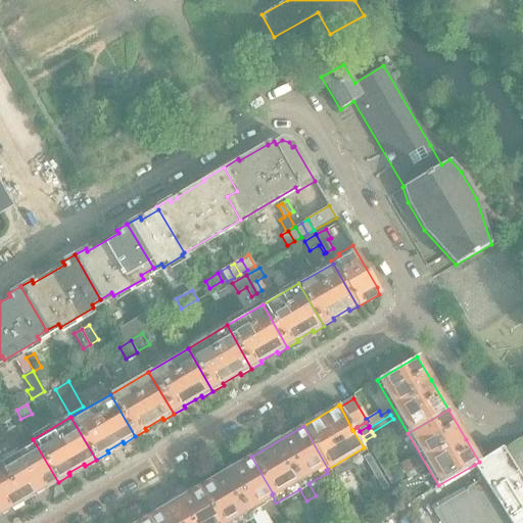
[(522,522),(522,433),(486,458),(479,462),(473,466),(483,481),(510,522),(522,522)]
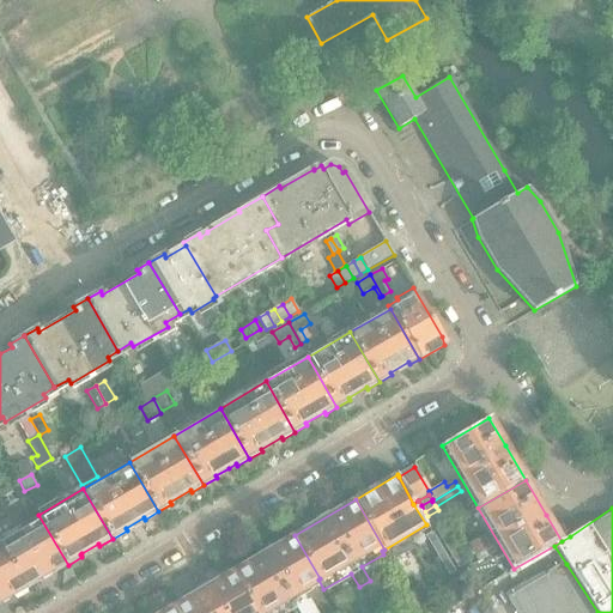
[(431,522),(441,515),(438,510),(428,516),(431,522)]
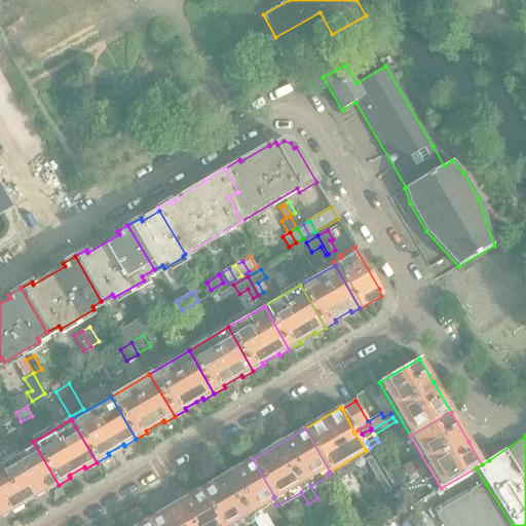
[(59,485),(33,442),(0,461),(0,466),(23,505),(34,499),(33,497),(46,489),(47,491),(59,485)]
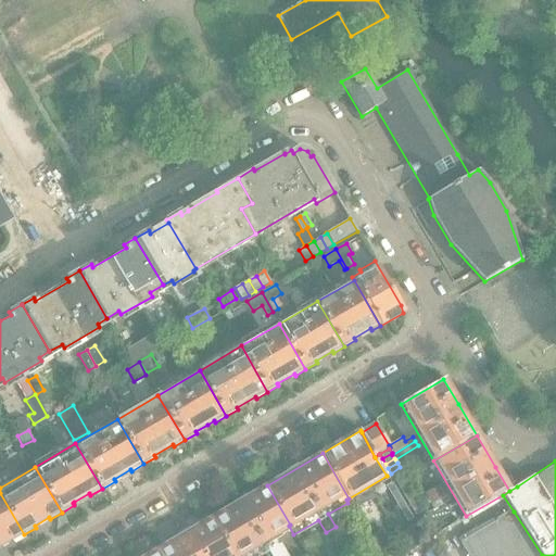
[(393,478),(403,472),(400,467),(391,474),(393,478)]
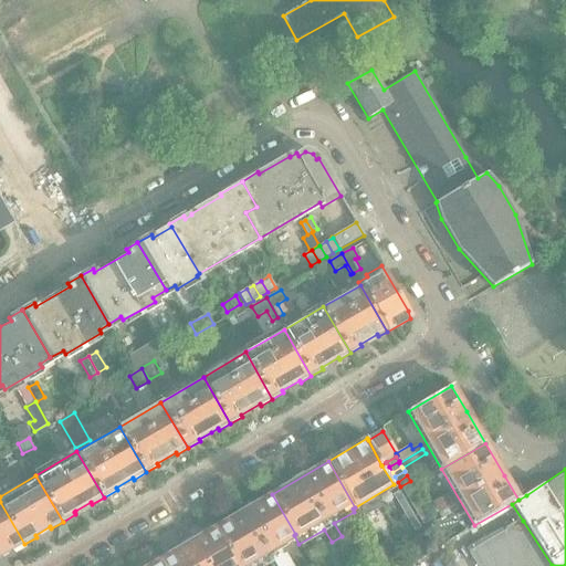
[(404,491),(413,485),(410,481),(400,486),(404,491)]
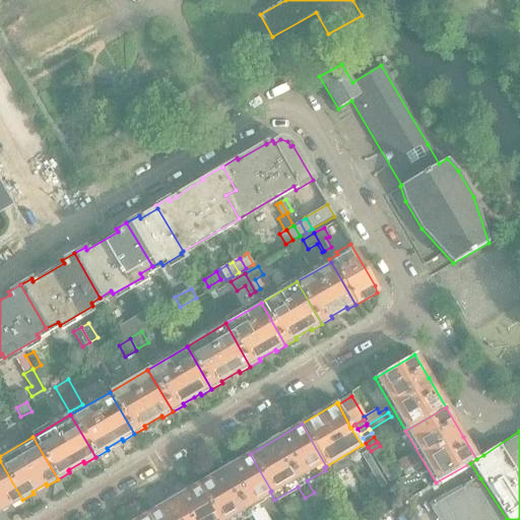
[(373,456),(382,450),(380,446),(371,451),(373,456)]
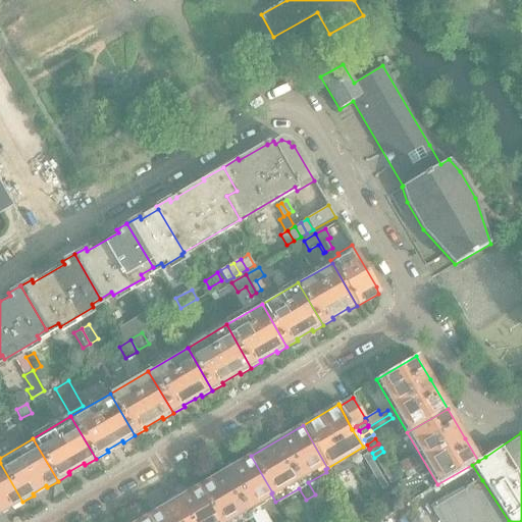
[(377,462),(386,457),(383,452),(374,458),(377,462)]
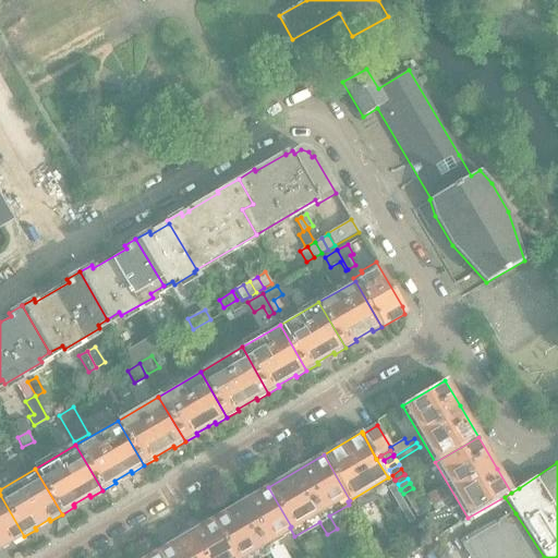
[(399,494),(393,484),(387,488),(392,497),(399,494)]
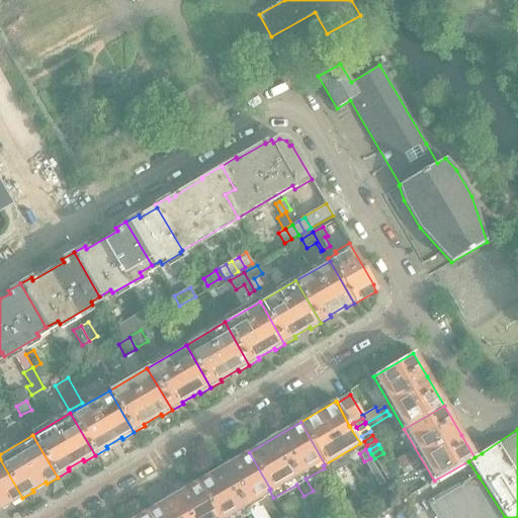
[(416,461),(410,451),(396,460),(401,469),(416,461)]
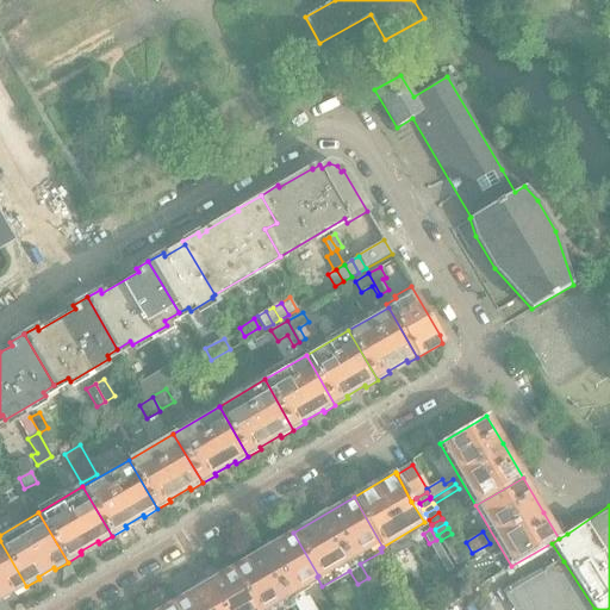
[(290,593),(317,577),(318,576),(293,533),(232,568),(257,609),(287,609),(291,609),(316,609),(309,596),(296,604),(290,593)]
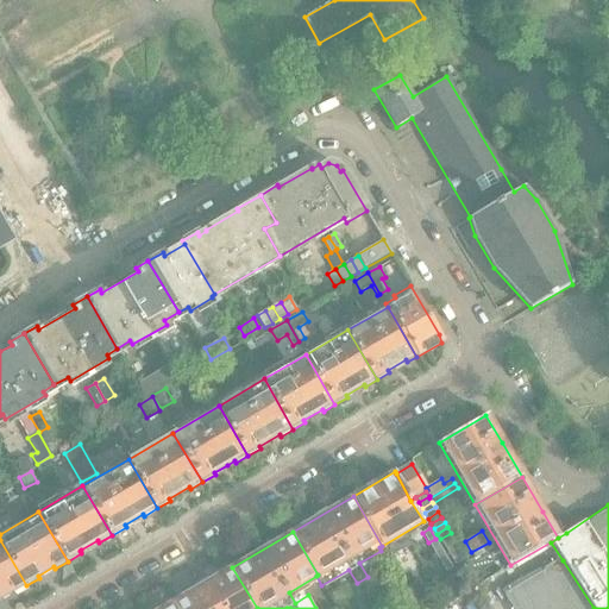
[(444,544),(453,538),(451,533),(440,539),(444,544)]
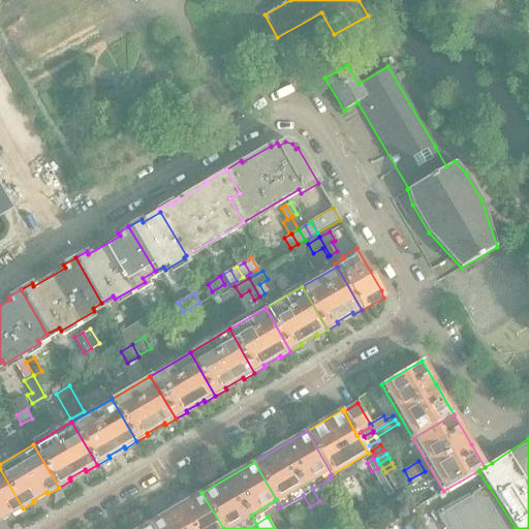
[(387,477),(397,471),(394,467),(385,472),(387,477)]
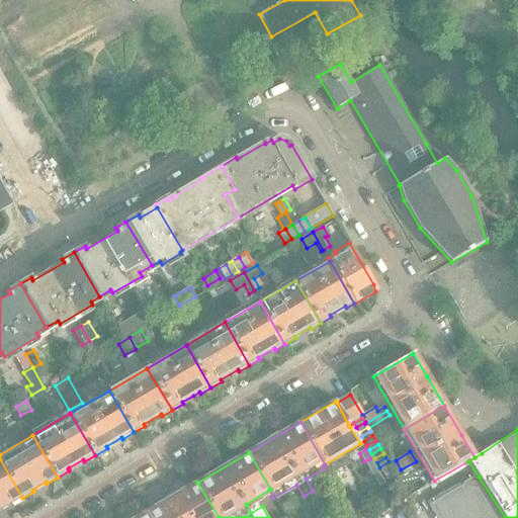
[(375,466),(370,458),(364,461),(369,469),(375,466)]
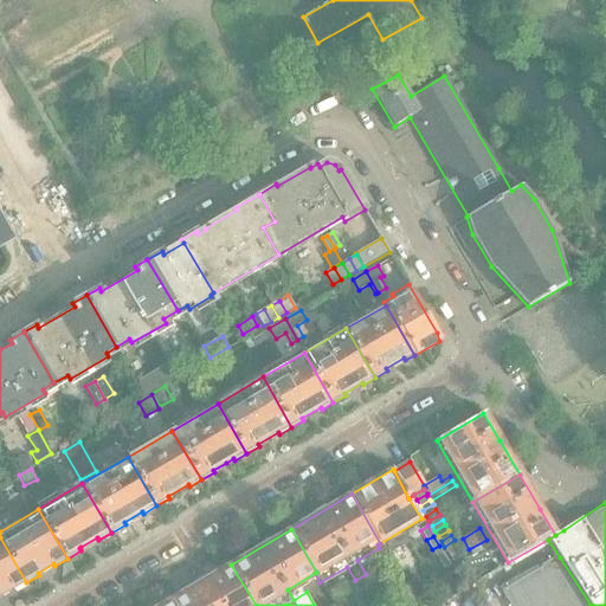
[(26,582),(0,537),(0,594),(12,588),(14,590),(26,582)]
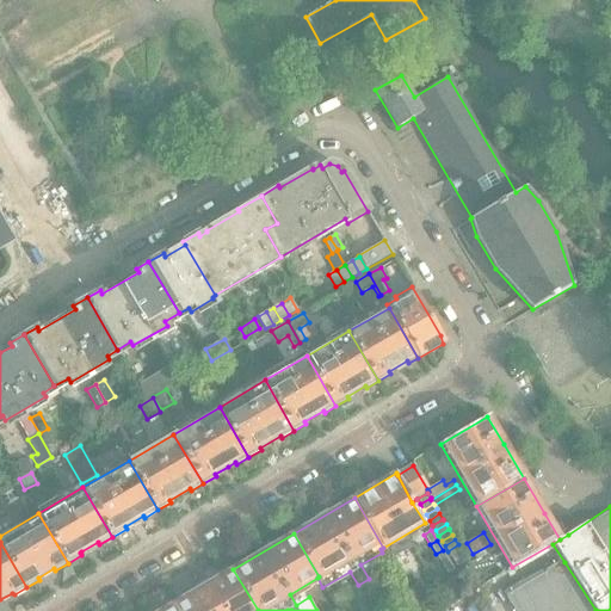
[(451,556),(462,550),(460,548),(458,544),(448,551),(451,556)]
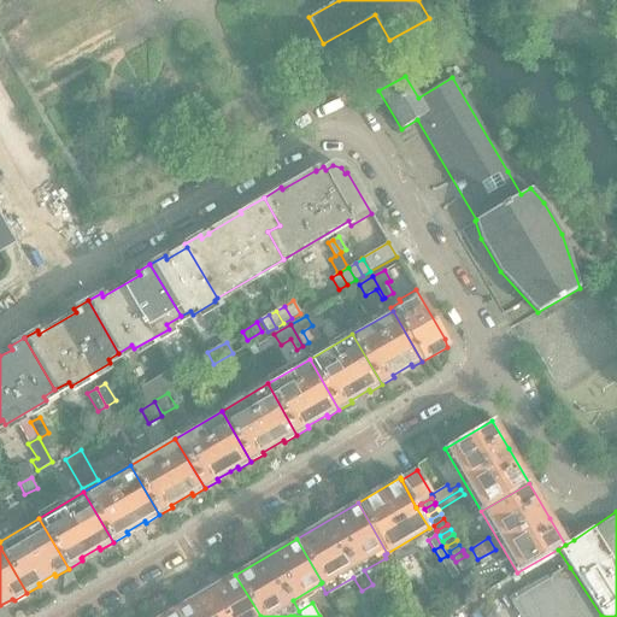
[(491,560),(499,556),(495,550),(487,556),(491,560)]
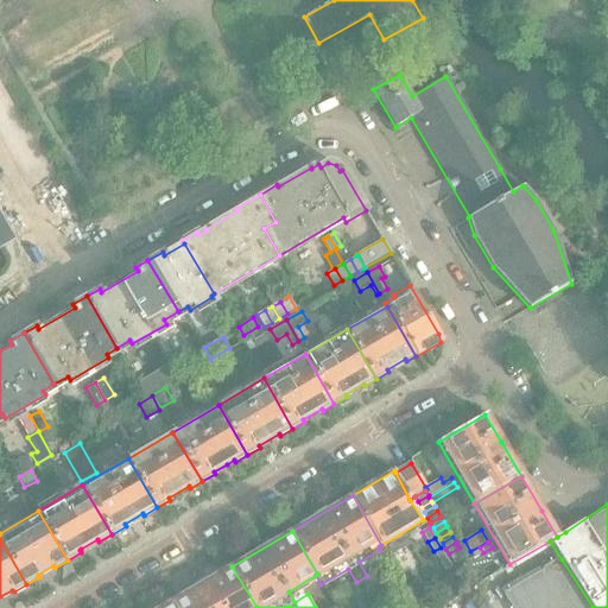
[(445,557),(441,548),(434,551),(439,561),(445,557)]
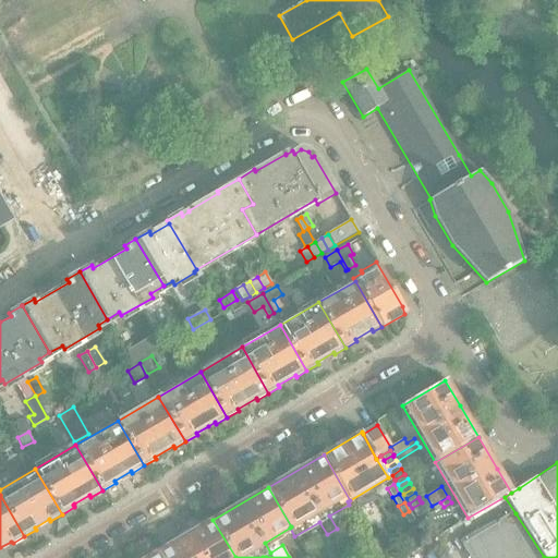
[(414,512),(424,507),(422,502),(412,508),(414,512)]
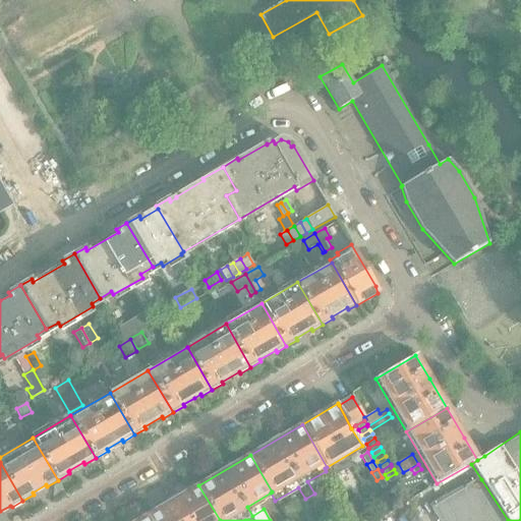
[(390,483),(399,477),(396,473),(387,478),(390,483)]
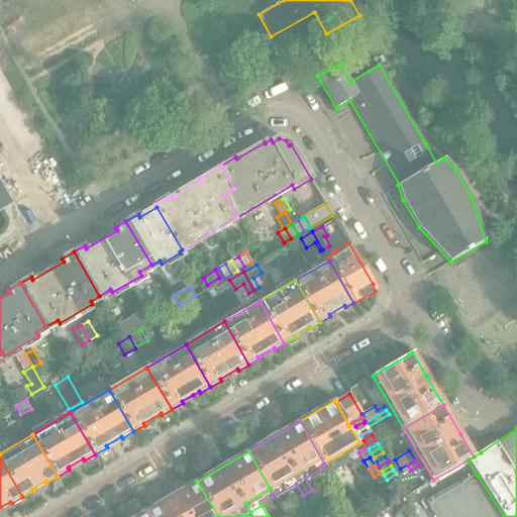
[(384,481),(379,474),(374,477),(379,486),(384,483),(384,482),(384,481)]
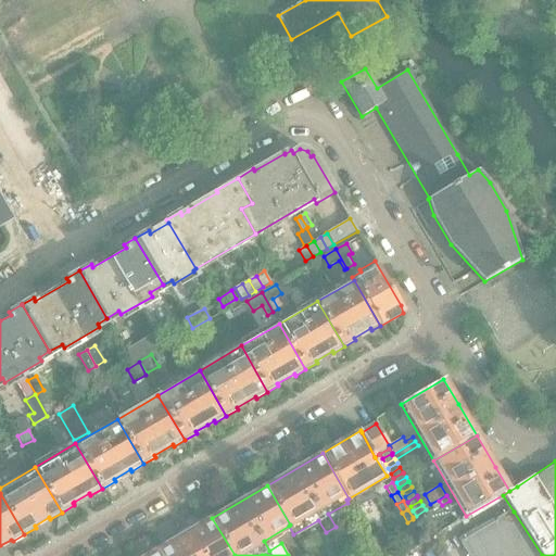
[(542,555),(514,512),(460,542),(468,555),(542,555)]
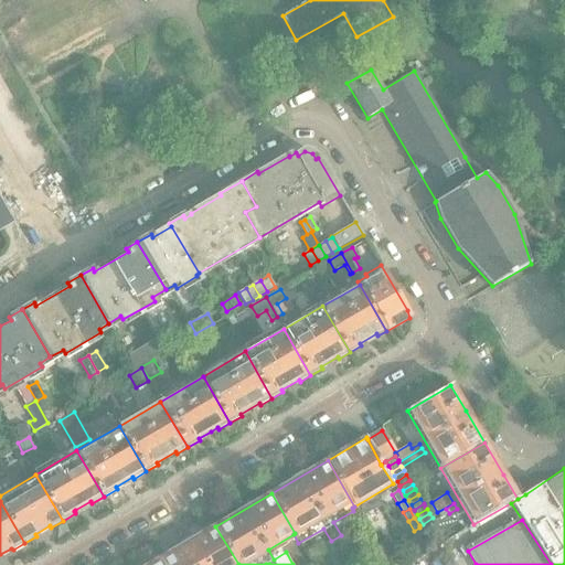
[(238,564),(215,526),(159,560),(161,564),(238,564)]
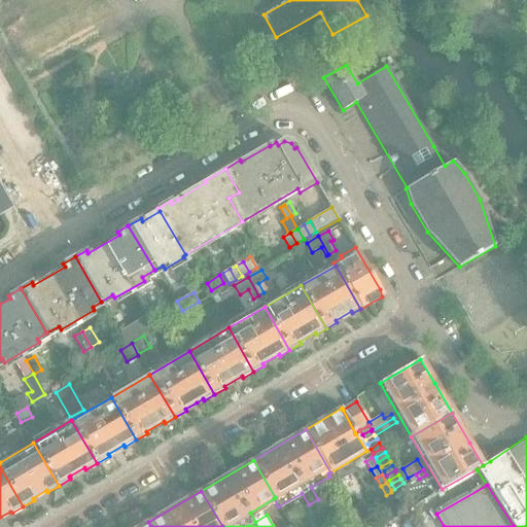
[(397,512),(390,500),(378,507),(385,520),(397,512)]
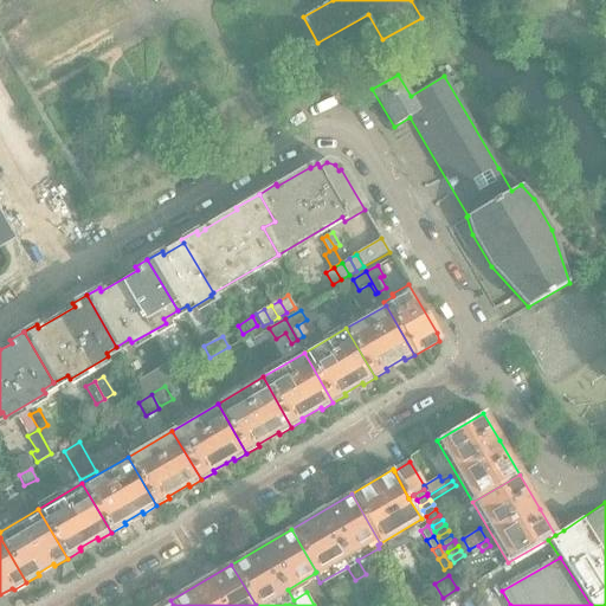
[(417,605),(406,588),(393,597),(399,605),(417,605)]
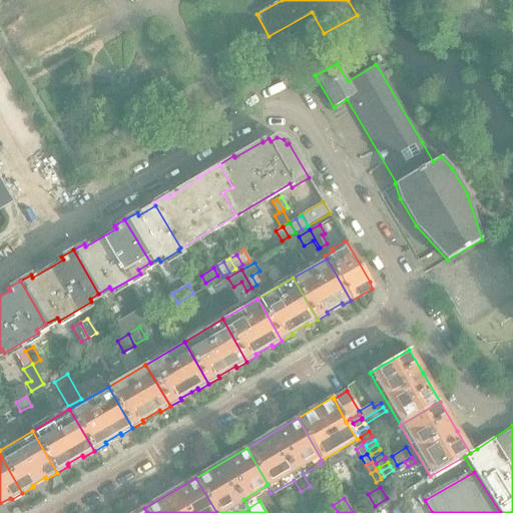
[(360,502),(351,508),(353,512),(363,512),(366,512),(360,502)]
